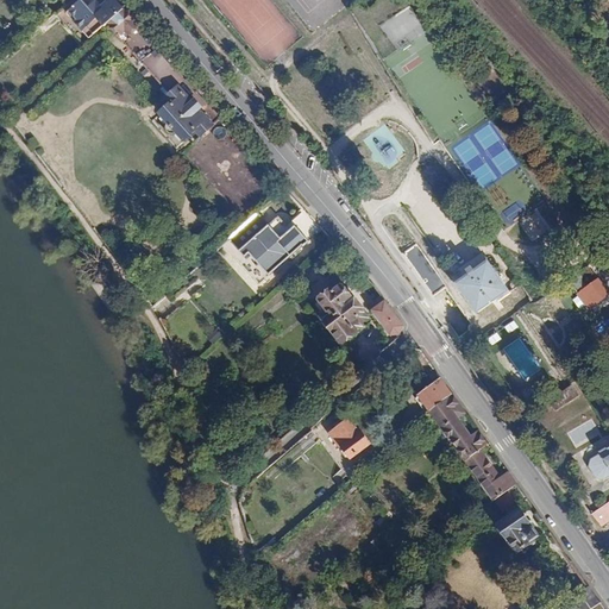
[(75,23),(90,41),(107,26),(110,24),(124,11),(114,0),(100,0),(89,10),(82,0),(69,12),(77,20),(75,23)]
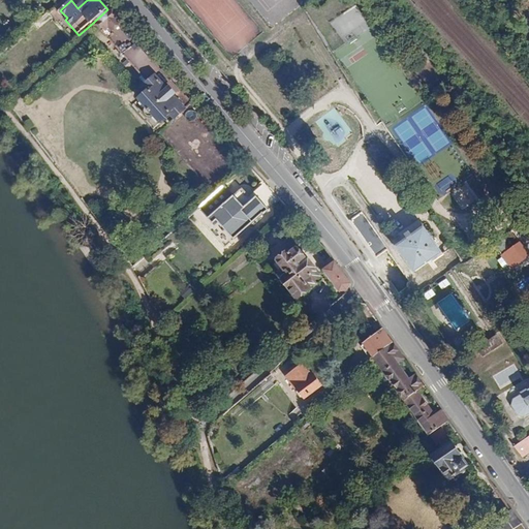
[(345,44),(371,27),(356,5),(331,22),(345,44)]
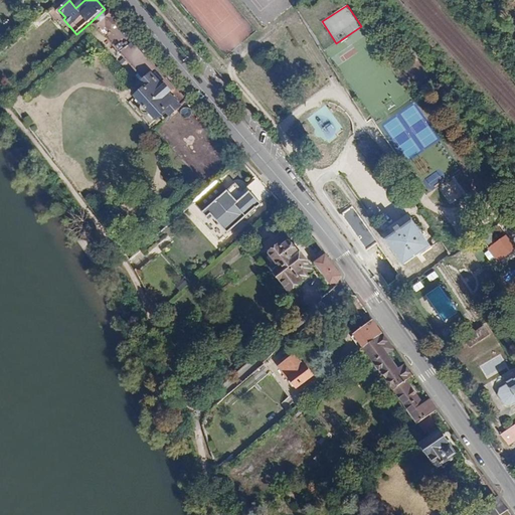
[(117,22),(105,9),(93,20),(101,29),(106,25),(109,29),(117,22)]
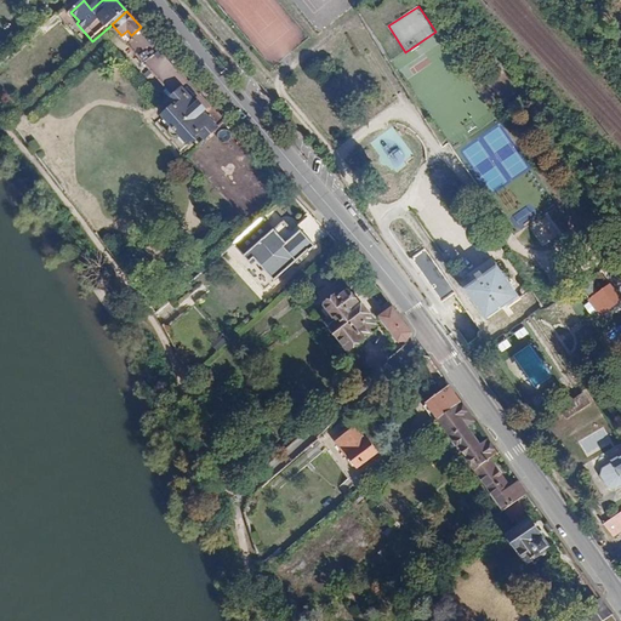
[(161,75),(157,79),(165,89),(170,84),(161,75)]
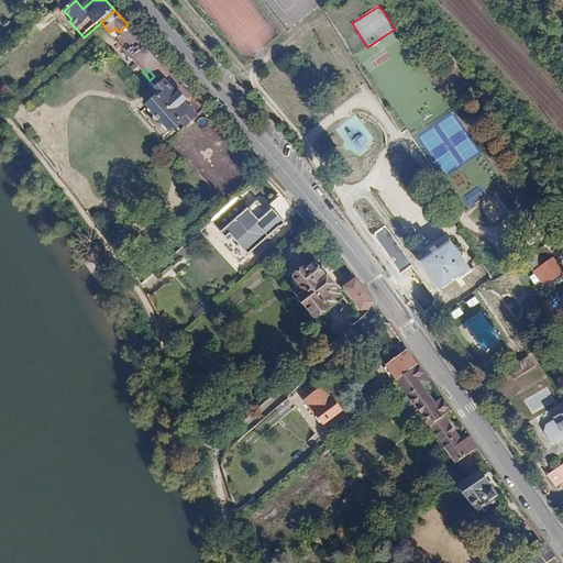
[(164,81),(153,91),(157,97),(146,107),(154,114),(153,117),(153,120),(154,122),(156,123),(159,123),(162,122),(169,132),(180,121),(186,128),(196,117),(183,102),(184,100),(178,94),(177,95),(164,81)]
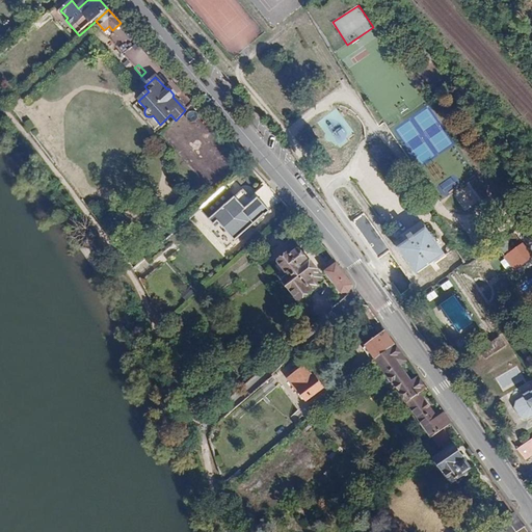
[(235,238),(268,209),(258,197),(246,207),(227,185),(202,207),(215,222),(218,219),(235,238)]
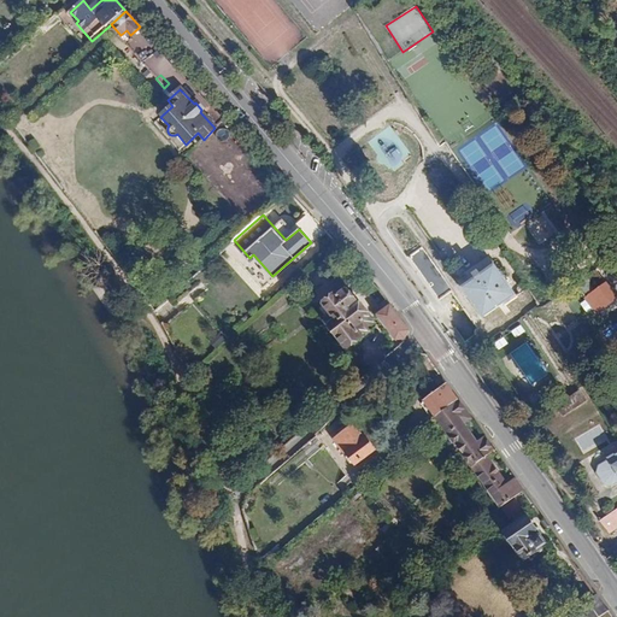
[(529,223),(538,242),(554,235),(547,216),(529,223)]
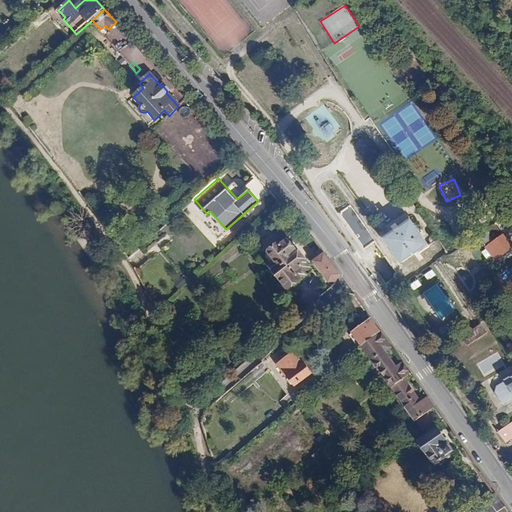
[(362,246),(374,238),(347,201),(336,209),(362,246)]
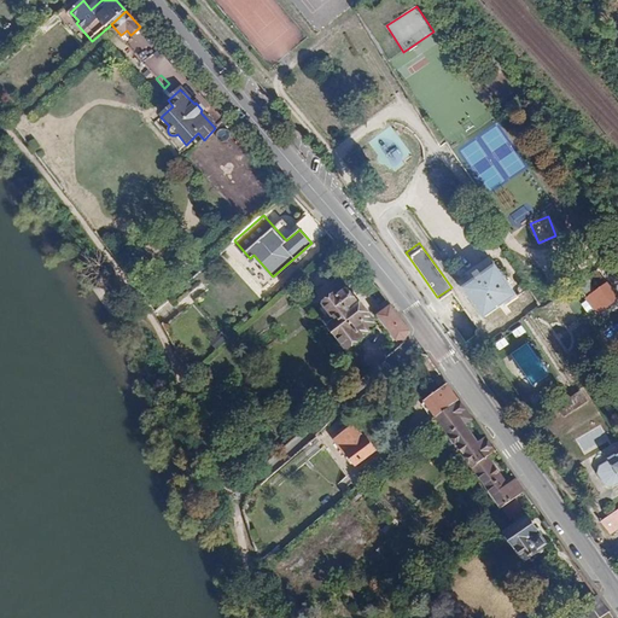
[(467,274),(458,281),(467,295),(471,292),(485,313),(503,299),(506,302),(518,293),(508,280),(512,278),(506,269),(502,272),(495,261),(471,278),(467,274)]
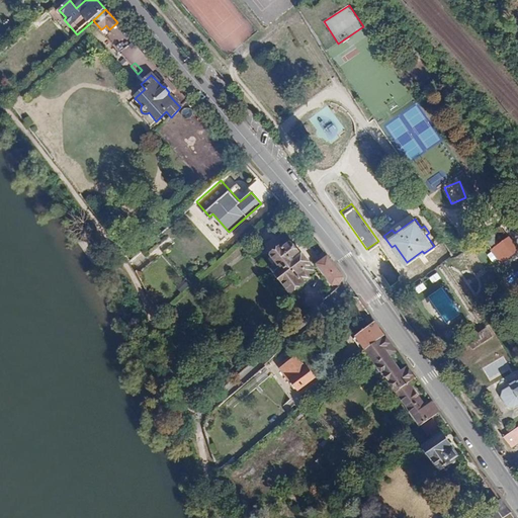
[(517,247),(508,234),(491,246),(501,260),(517,248),(517,247)]
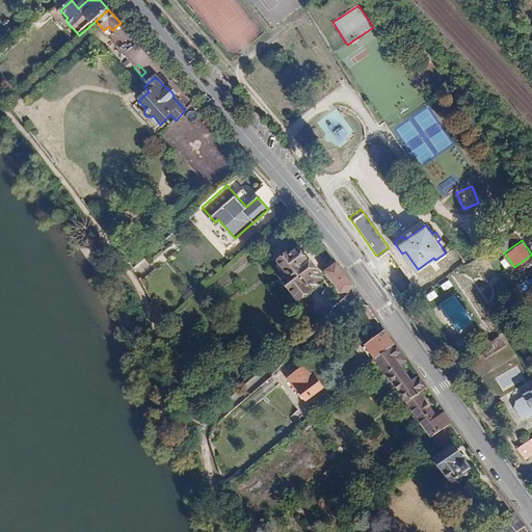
[(290,251),(272,265),(284,281),(277,286),(292,304),(312,290),(309,286),(320,277),(315,270),(317,268),(311,261),(310,262),(299,248),(292,254),(290,251)]
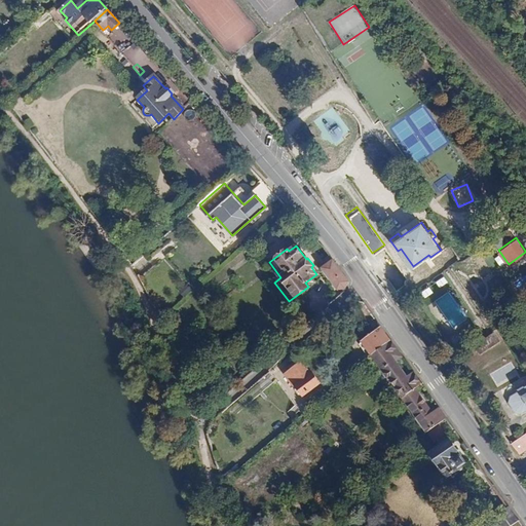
[(322,268),(340,295),(343,292),(349,283),(333,259),(322,268)]
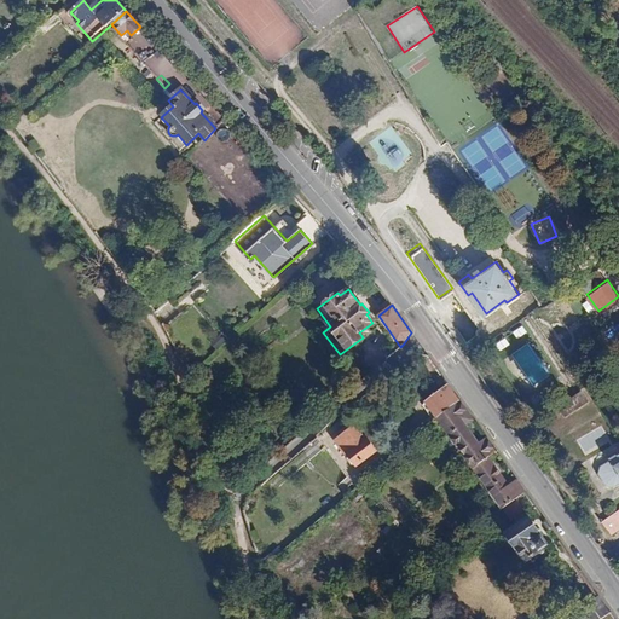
[(478,331),(458,345),(466,354),(485,341),(478,331)]
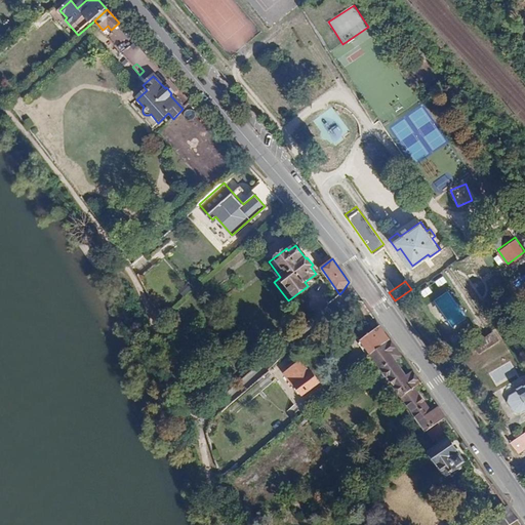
[(390,338),(379,324),(362,338),(372,353),(390,338)]
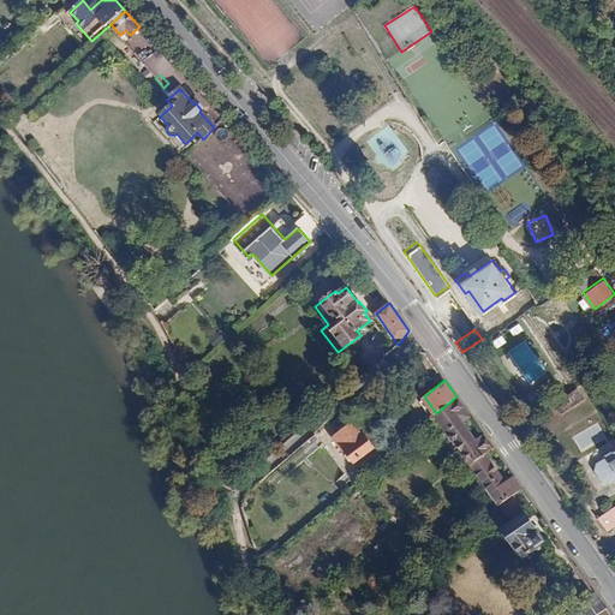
[(585,396),(578,386),(554,401),(562,413),(585,396)]
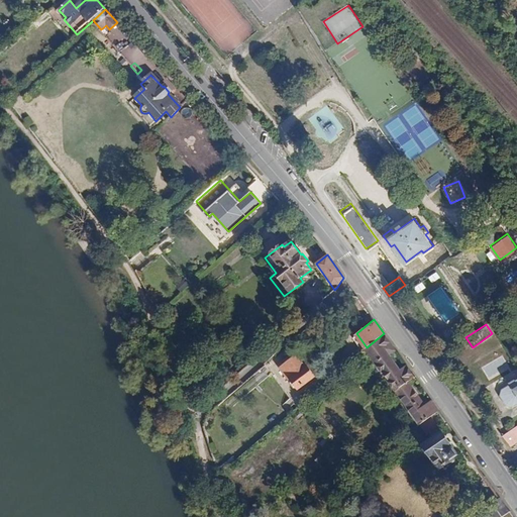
[(384,333),(367,347),(420,424),(432,414),(438,409),(431,400),(425,404),(407,379),(413,375),(407,365),(400,370),(388,352),(394,347),(384,333)]
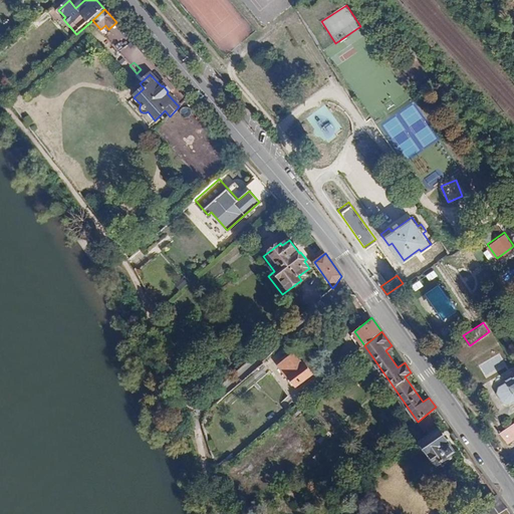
[(295,351),(280,362),(289,373),(285,376),(293,387),(311,372),(295,351)]
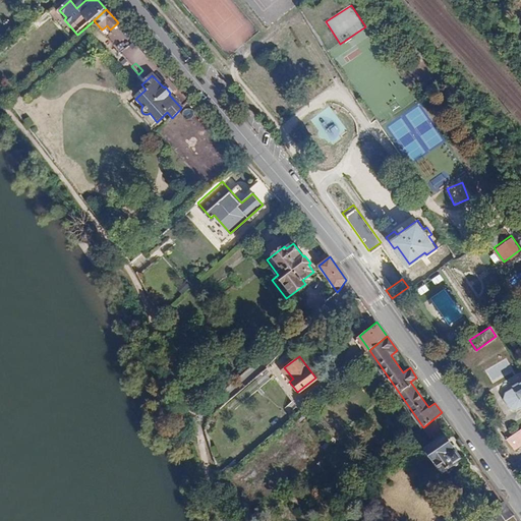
[(360,358),(352,364),(355,368),(364,362),(360,358)]
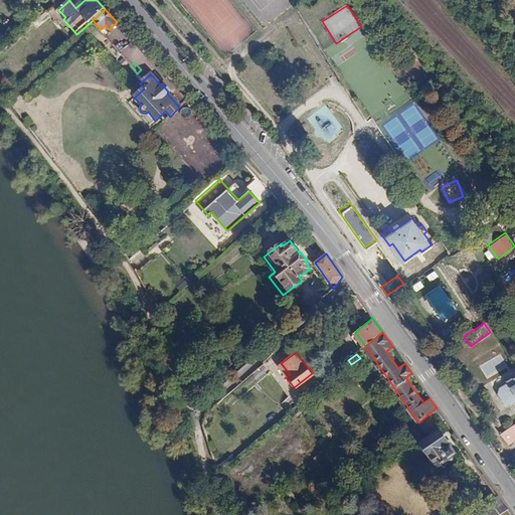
[(290,374),(281,363),(278,365),(286,377),(290,374)]
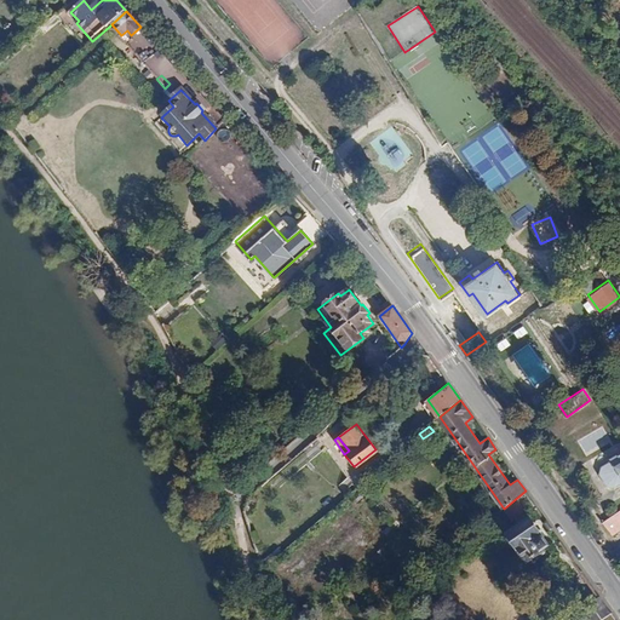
[(619,451),(610,458),(612,459),(601,468),(600,475),(608,487),(616,489),(619,486),(619,451)]
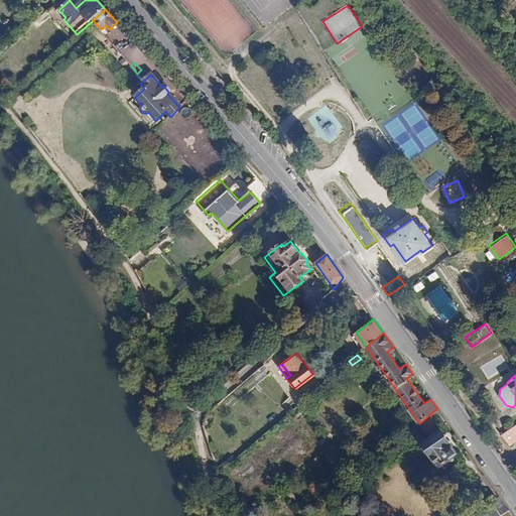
[(431,413),(419,423),(425,431),(428,429),(433,436),(424,442),(441,466),(454,458),(453,455),(457,452),(441,430),(442,429),(431,413)]
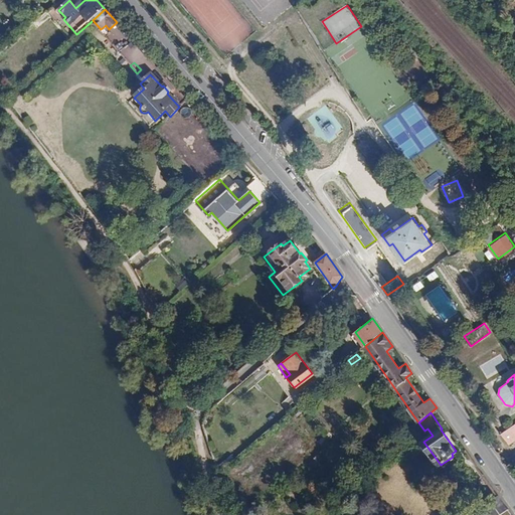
[(514,421),(501,433),(509,444),(514,439),(514,421)]
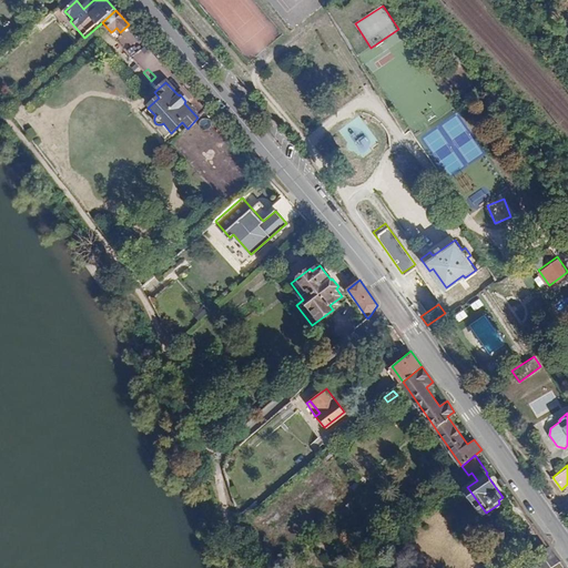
[(548,567),(560,560),(550,546),(535,557),(541,567),(548,567)]
